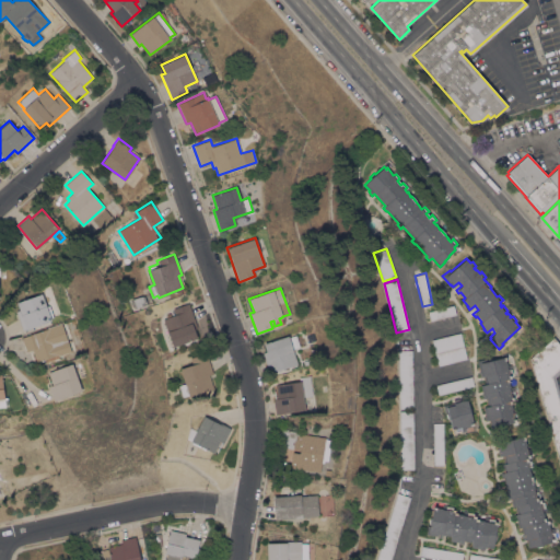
[(130,296),(143,292),(147,303),(144,304),(135,308),(130,296)]
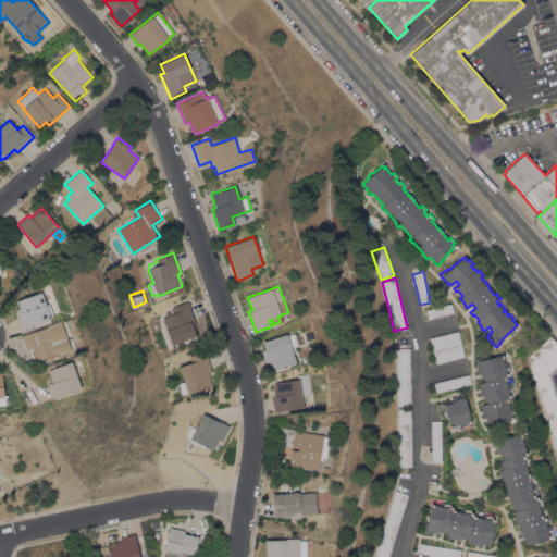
[(41,292),(46,305),(48,304),(52,316),(50,317),(51,319),(23,329),(15,309),(20,308),(16,300),(41,292)]
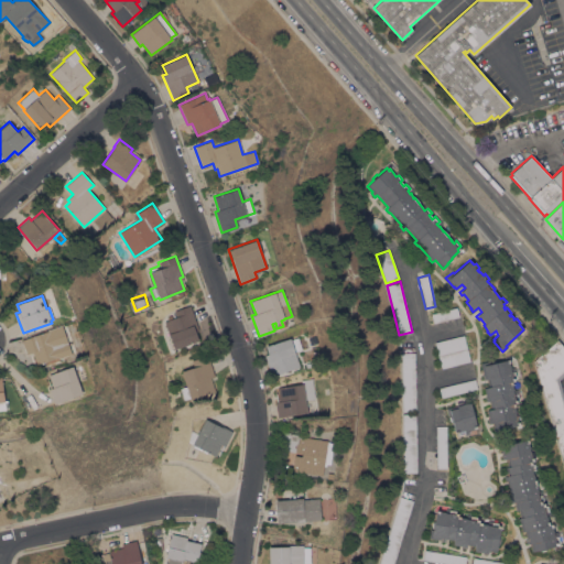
[(199,331),(195,332),(198,340),(174,349),(164,322),(176,316),(174,311),(190,305),(199,331)]
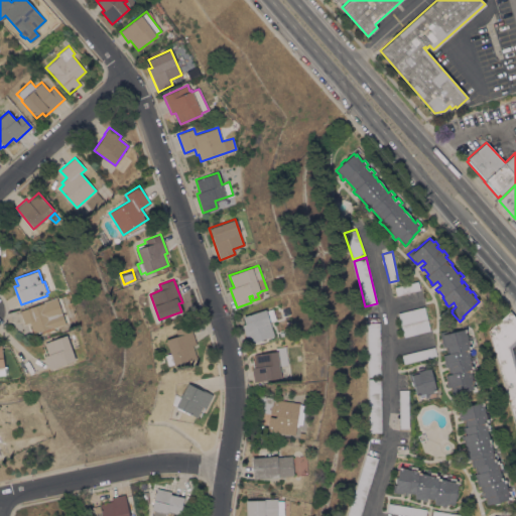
[(396,296),(394,286),(418,280),(420,290),(396,296)]
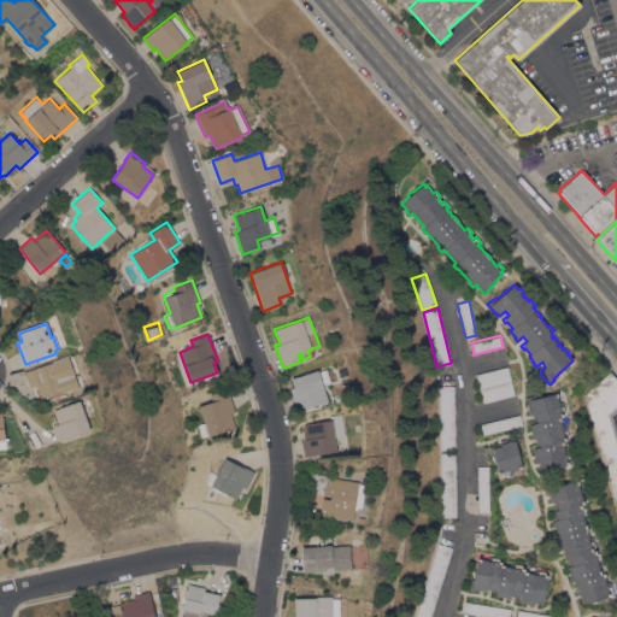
[(40,399),(35,385),(28,387),(23,371),(53,362),(53,360),(68,356),(78,387),(65,391),(40,399)]
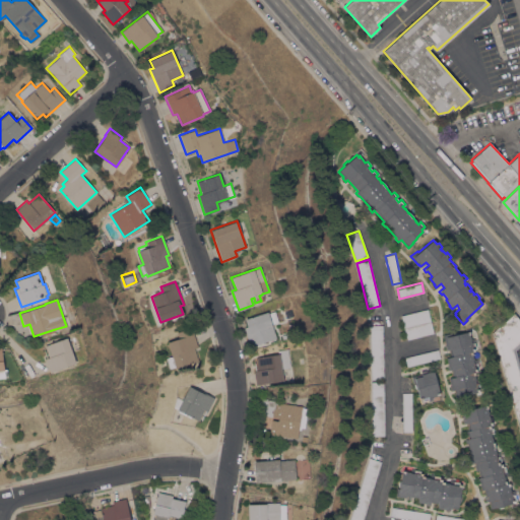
[(407,340),(400,315),(428,308),(434,333),(407,340)]
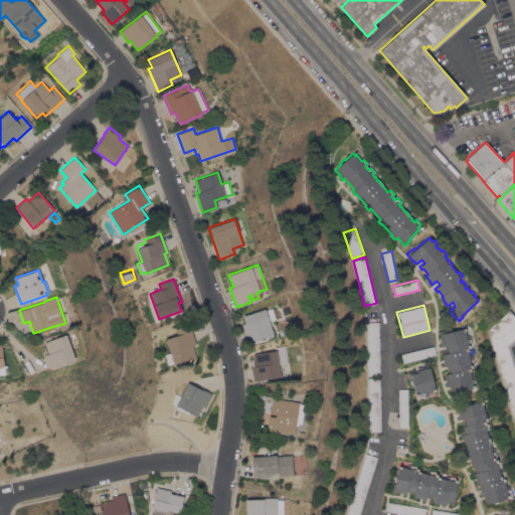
[(247,343),(241,324),(244,323),(242,316),(265,309),(266,310),(272,308),(276,319),(269,321),(274,335),(247,343)]
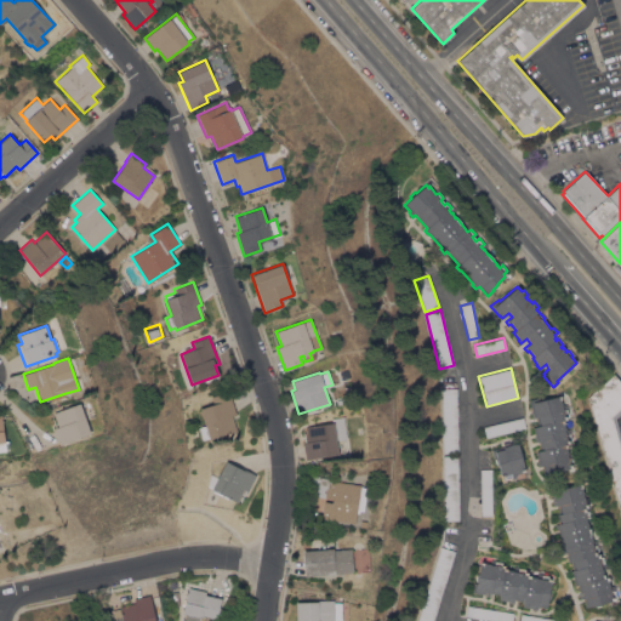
[(459,453),(443,454),(442,388),(457,388),(459,453)]
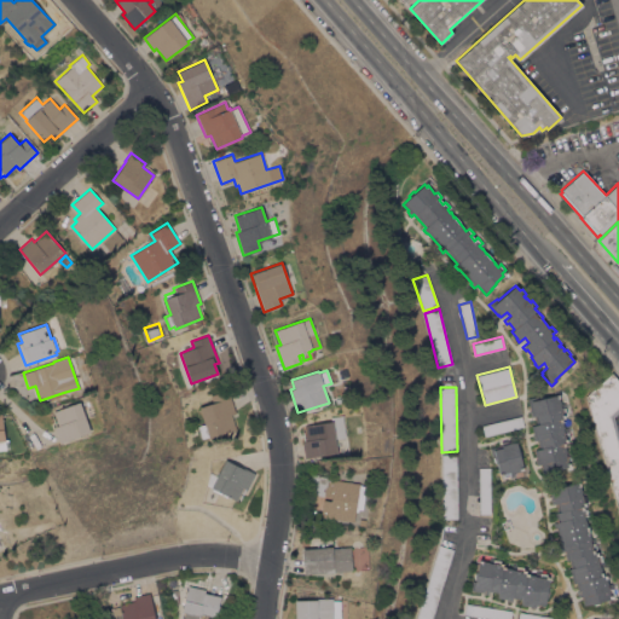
[(209,438),(208,435),(201,438),(197,426),(204,423),(200,408),(213,403),(210,395),(227,389),(236,412),(231,415),(236,429),(209,438)]
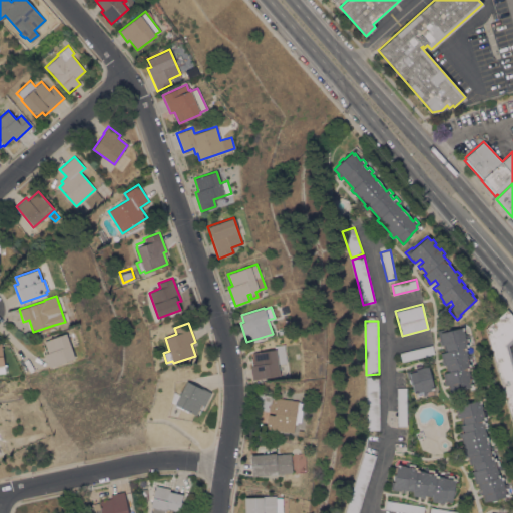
[(441,360),(442,360),(440,353),(445,352),(443,345),(439,345),(438,341),(439,341),(437,330),(446,328),(447,330),(453,328),(453,329),(463,327),(463,329),(464,329),(465,334),(468,334),(469,338),(468,338),(469,344),(466,344),(467,347),(465,347),(466,349),(468,355),(470,354),(471,358),(470,358),(471,363),(468,364),(469,367),(467,367),(467,370),(469,370),(470,375),(469,376),(469,379),(472,378),(474,383),(471,384),(471,387),(449,392),(447,385),(444,386),(443,381),(444,380),(442,373),(447,372),(445,365),(442,366),(441,360)]
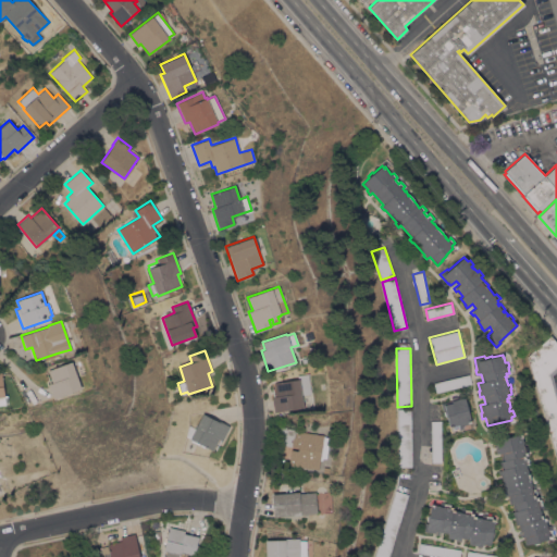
[(82,388),(53,398),(48,384),(52,383),(48,370),(72,361),(82,388)]
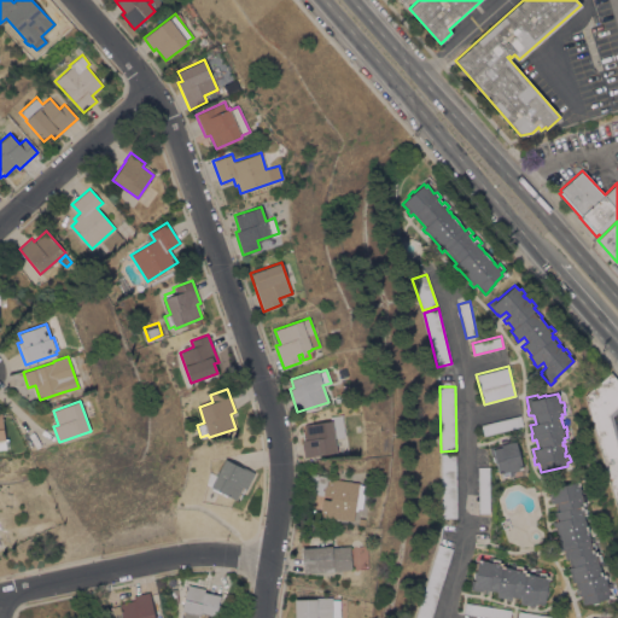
[(303,458),(301,441),(303,439),(302,430),(304,430),(303,425),(331,420),(330,417),(342,414),(345,436),(334,437),(337,453),(303,458)]
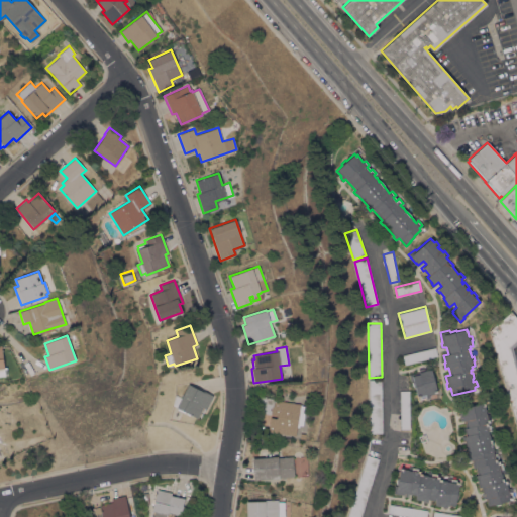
[(404,365),(402,355),(435,346),(437,356),(404,365)]
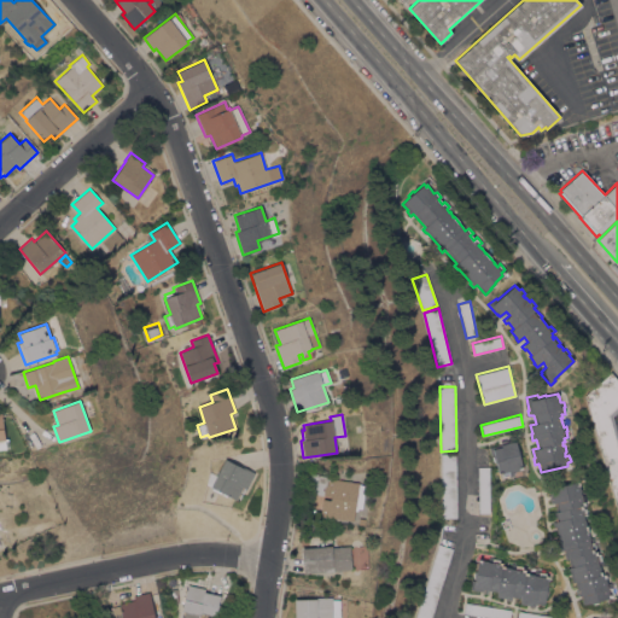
[(501,443),(500,441),(506,439),(506,443),(507,443),(507,442),(516,441),(518,449),(519,454),(523,467),(518,470),(518,471),(513,472),(513,474),(508,476),(502,477),(501,472),(499,473),(496,461),(495,462),(494,461),(493,456),(493,455),(493,454),(490,455),(489,447),(501,443)]
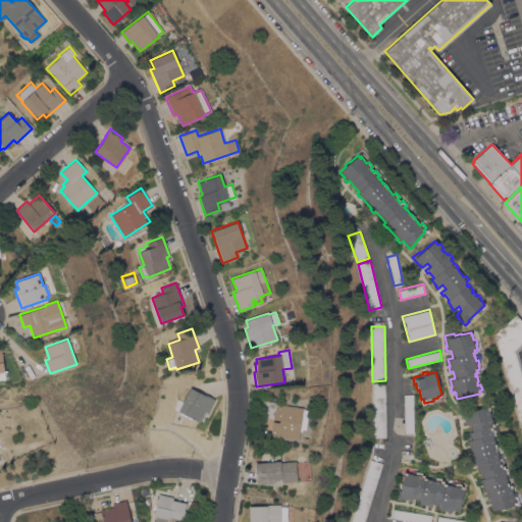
[(385,437),(373,437),(372,382),(385,382),(385,437)]
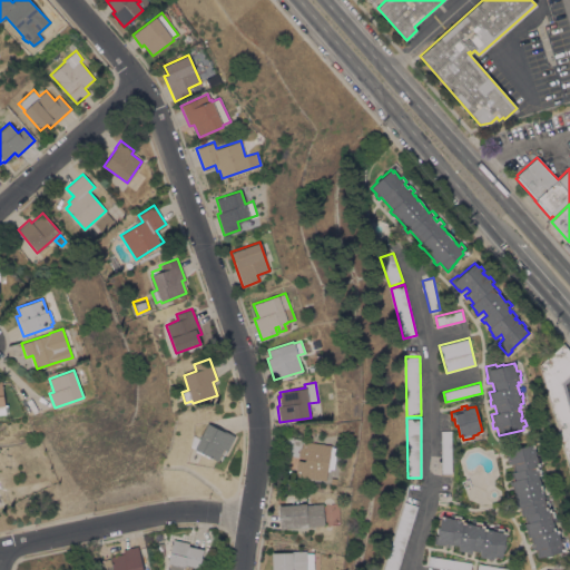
[(219,429),(235,435),(227,451),(224,449),(217,461),(208,457),(208,458),(204,455),(205,454),(204,454),(203,455),(195,451),(195,450),(194,449),(207,423),(219,429)]
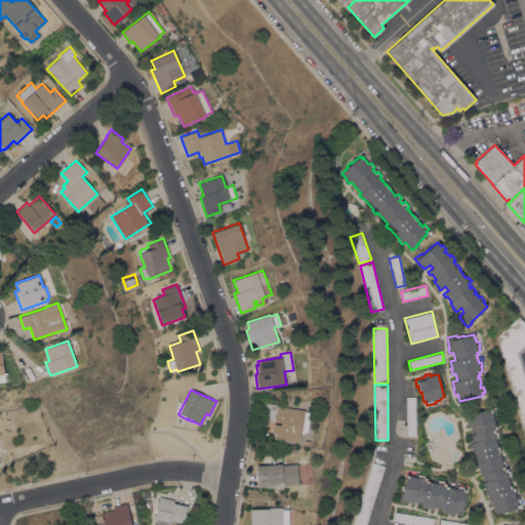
[(416,436),(406,436),(406,396),(415,396),(416,436)]
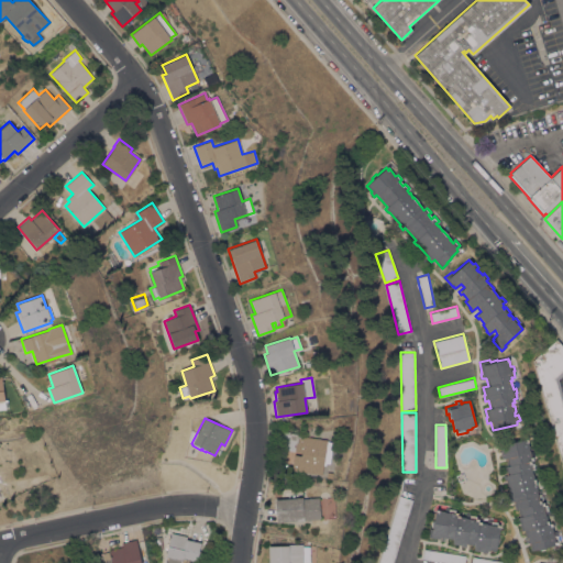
[(291,470),(294,454),(300,455),(301,452),(280,449),(283,431),(289,431),(289,432),(302,434),(301,435),(327,440),(327,441),(332,442),(329,463),(326,463),(324,465),(323,465),(321,474),(291,470)]
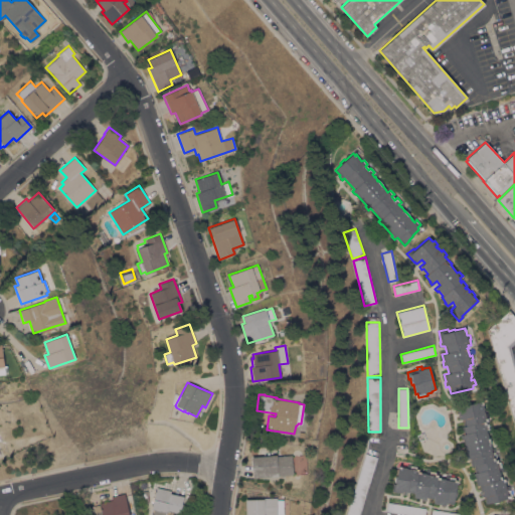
[(463,419),(462,418),(459,419),(458,414),(459,414),(456,404),(464,402),(465,403),(472,401),(473,403),(482,401),(482,403),(483,403),(484,408),(487,407),(488,412),(487,412),(488,413),(489,417),(485,418),(486,420),(484,421),(484,423),(488,422),(490,432),(487,433),(489,438),(488,438),(490,443),(492,448),(494,448),(496,457),(493,457),(494,462),(496,461),(501,479),(502,479),(503,482),(504,482),(505,486),(508,486),(510,494),(507,495),(508,498),(488,503),(487,503),(485,503),(484,496),(481,497),(480,492),(481,492),(479,485),(477,485),(475,478),(473,478),(472,473),(475,473),(473,465),(471,466),(469,458),(466,459),(465,455),(466,454),(463,439),(461,440),(460,435),(463,434),(462,426),(464,425),(463,419)]
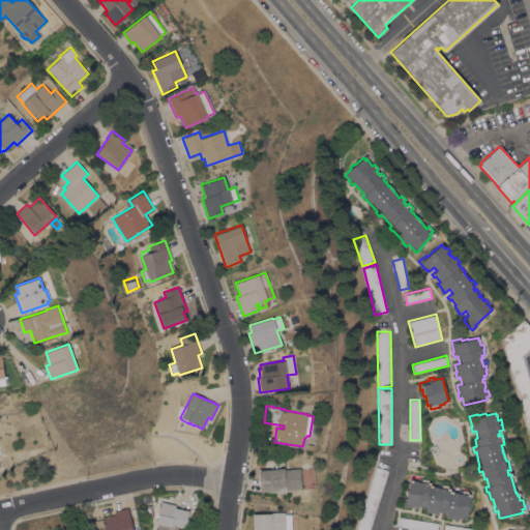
[(369,529),(355,529),(376,466),(388,470),(369,529)]
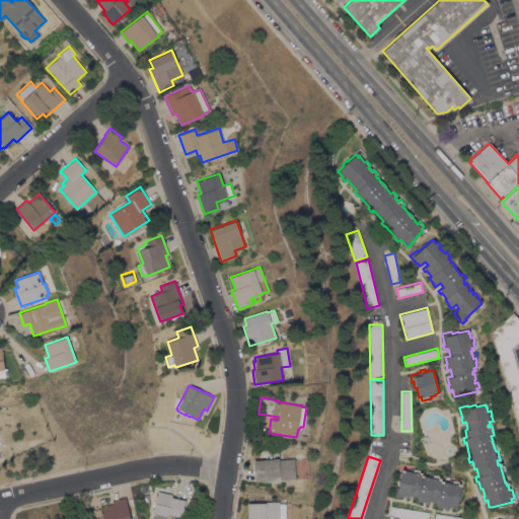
[(253,460),(279,458),(279,459),(293,458),(295,478),(254,482),(253,460)]
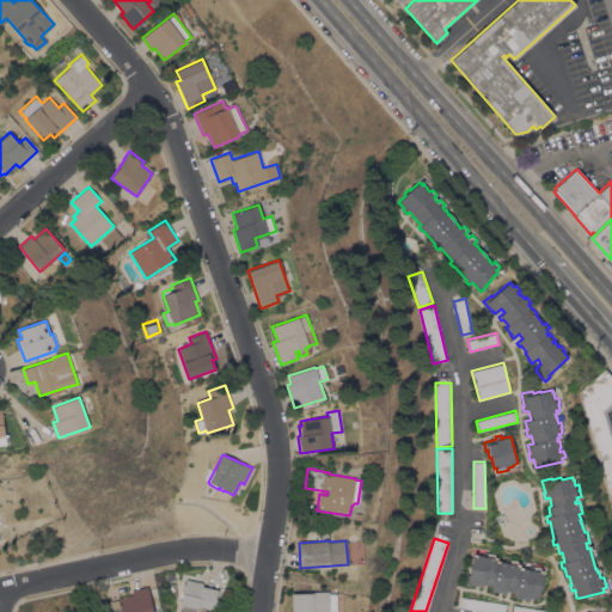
[(530,598),(528,601),(524,600),(524,599),(514,598),(515,592),(507,591),(506,594),(500,593),(501,593),(491,591),(493,586),(484,585),(483,588),(477,587),(477,586),(465,583),(466,574),(470,575),(471,574),(469,574),(470,564),(472,565),(473,556),(477,557),(478,555),(483,556),(488,557),(488,554),(494,554),(494,560),(497,560),(497,563),(500,563),(501,561),(506,562),(506,563),(510,563),(510,560),(516,561),(516,565),(520,565),(520,568),(528,569),(533,570),(533,567),(540,567),(539,573),(543,573),(539,597),(538,599),(530,598)]
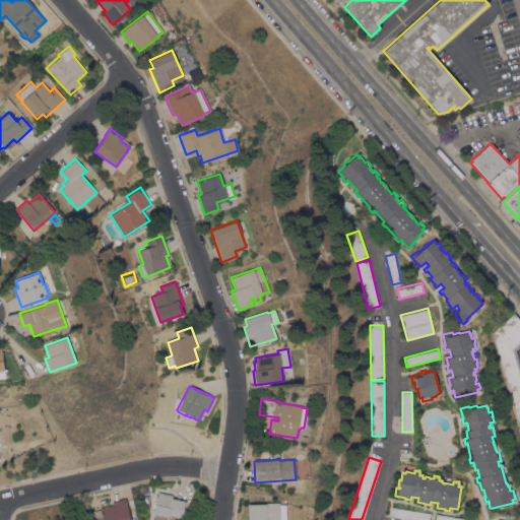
[(182,518),(168,515),(167,519),(151,519),(157,492),(173,495),(172,498),(185,501),(182,518)]
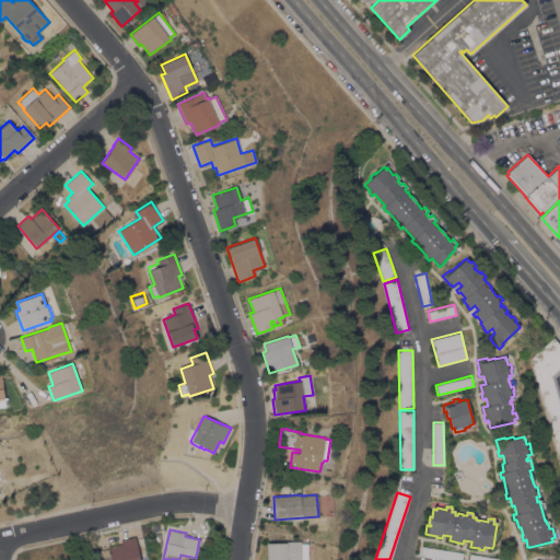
[(161,546),(153,547),(151,534),(159,533),(161,546)]
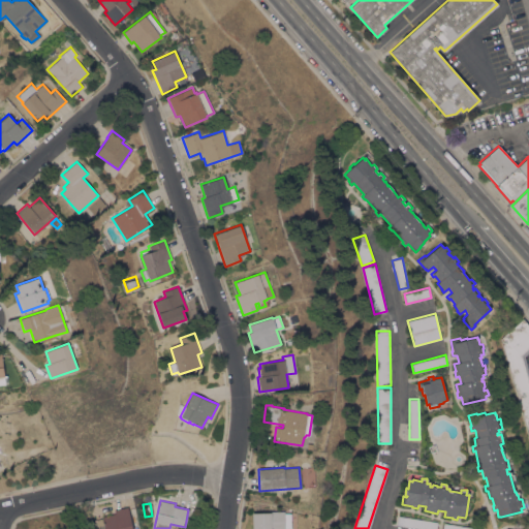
[(104,528),(102,517),(115,512),(114,509),(127,506),(132,528),(104,528)]
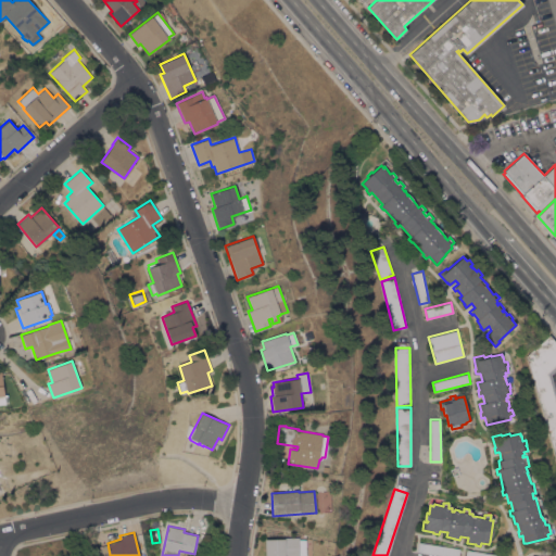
[(265,555),(265,540),(282,539),(282,538),(299,538),(299,540),(305,539),(306,555),(299,555),(265,555)]
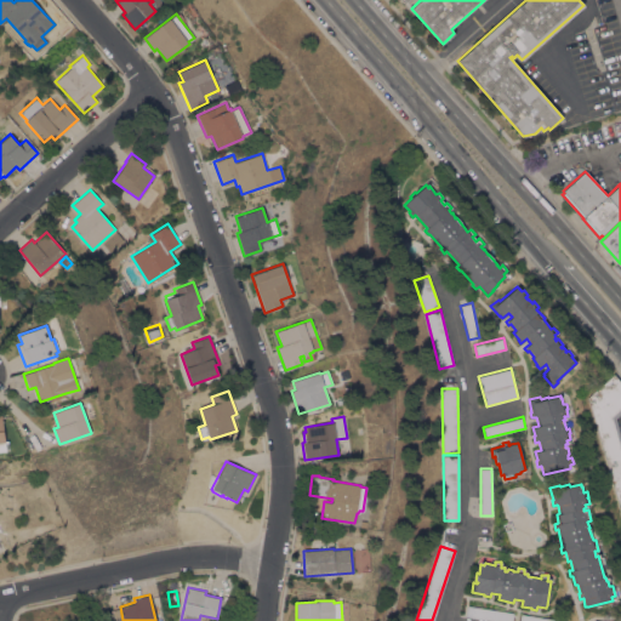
[(513,613),(512,620),(491,620),(466,616),(467,605),(513,613)]
